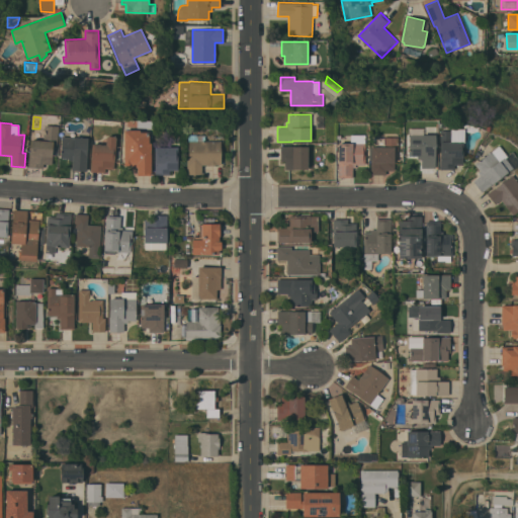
[(462,128),(463,123),(478,126),(477,131),(471,133),(463,131),(463,143),(462,143),(462,165),(454,165),(454,169),(440,169),(439,131),(449,130),(449,128),(462,128)]
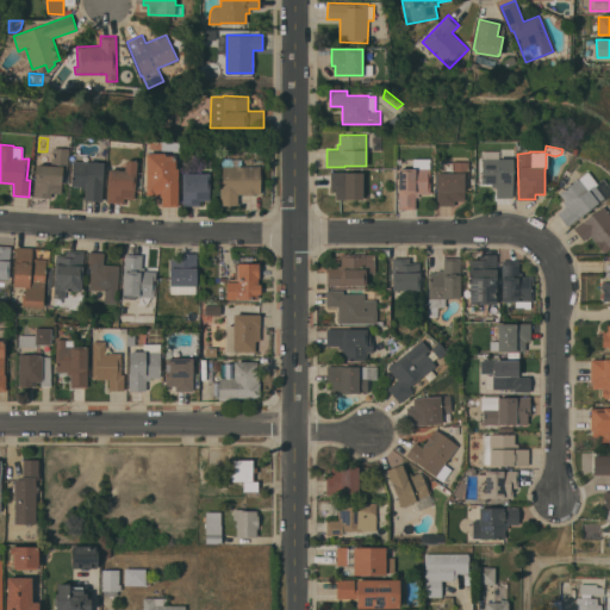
[(68,148),(67,172),(68,172),(68,182),(62,181),(61,193),(51,193),(51,198),(33,197),(36,165),(51,166),(53,154),(51,154),(51,147),(68,148)]
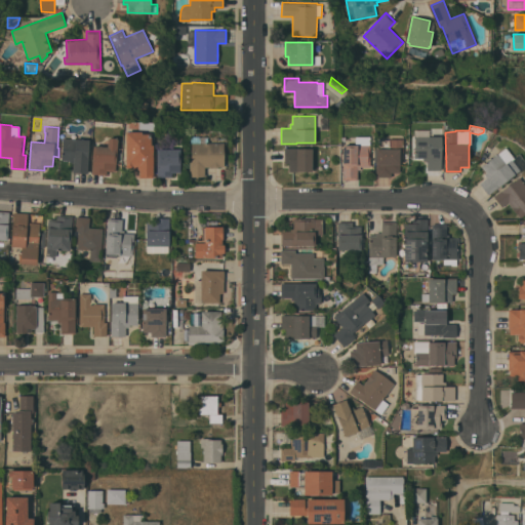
[(441,170),(427,170),(427,161),(421,161),(421,158),(414,158),(414,136),(415,136),(415,130),(428,130),(428,136),(441,136),(441,170)]
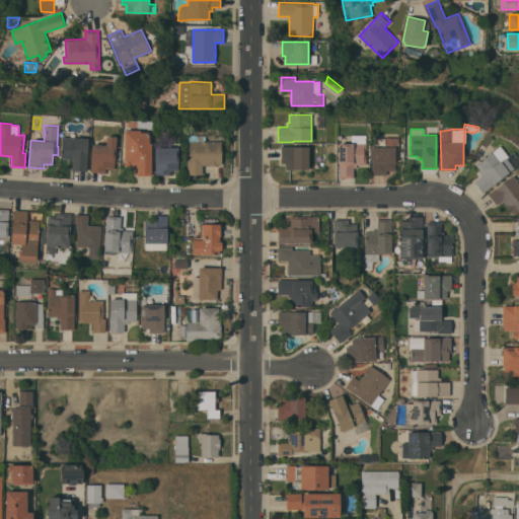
[(149,132),(149,143),(151,143),(152,175),(138,175),(137,167),(136,167),(136,165),(125,165),(124,130),(140,130),(141,132),(149,132)]
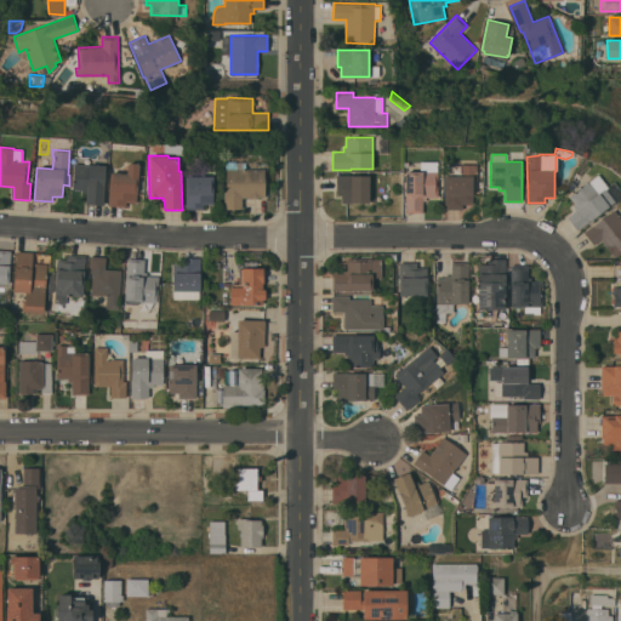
[(227,188),(226,170),(226,161),(245,160),(245,169),(265,169),(265,197),(241,198),(243,209),(224,209),(224,188),(227,188)]
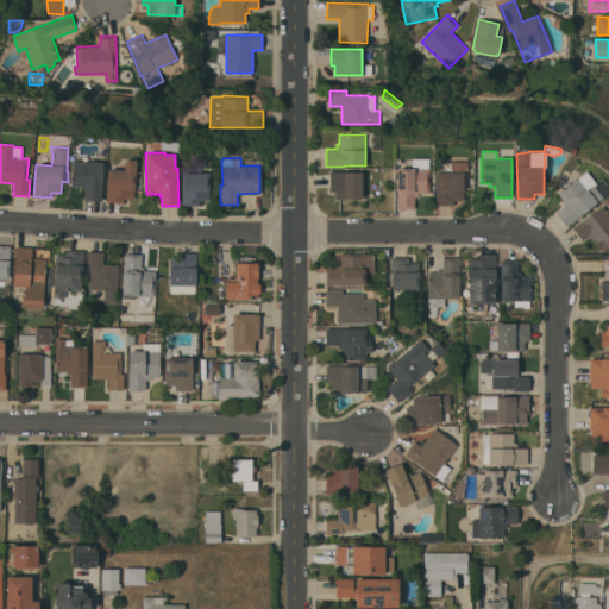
[(73,159),(104,162),(101,200),(85,200),(85,189),(81,188),(81,186),(71,186),(73,159)]
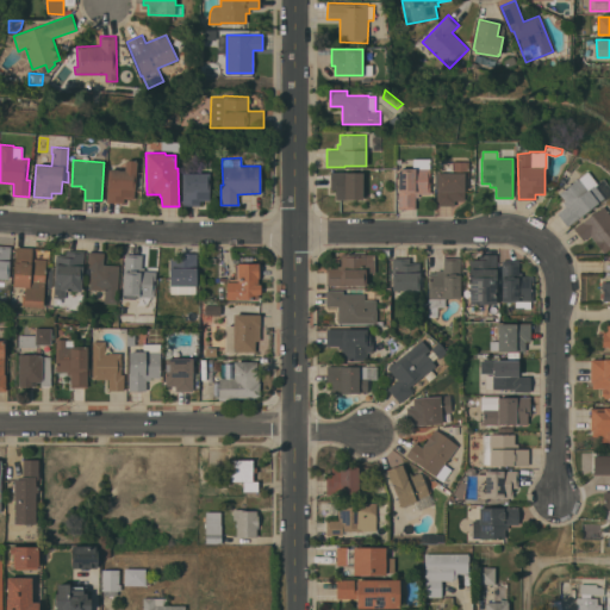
[(125,160),(143,161),(142,174),(136,173),(135,199),(124,198),(124,203),(106,201),(109,169),(124,170),(125,160)]
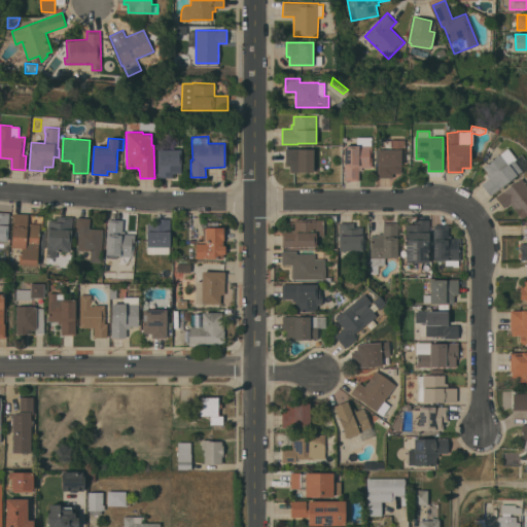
[(344,145),(356,145),(356,138),(371,138),(371,145),(372,145),(372,167),(361,167),(361,170),(358,170),(358,180),(344,180),(344,145)]
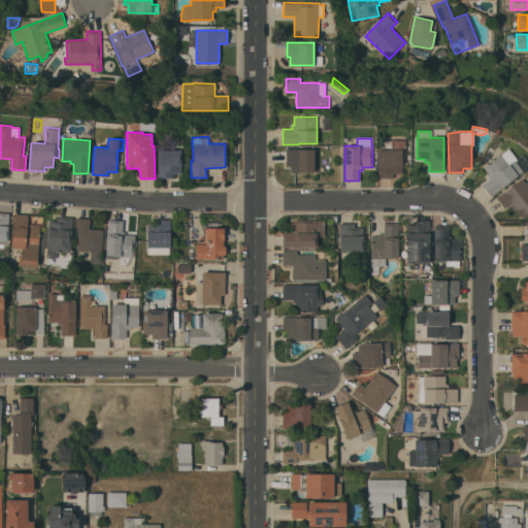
[(378,143),(381,143),(381,141),(383,141),(383,140),(391,140),(391,139),(405,139),(405,153),(401,153),(401,163),(402,163),(402,173),(393,173),(393,177),(378,177),(378,143)]
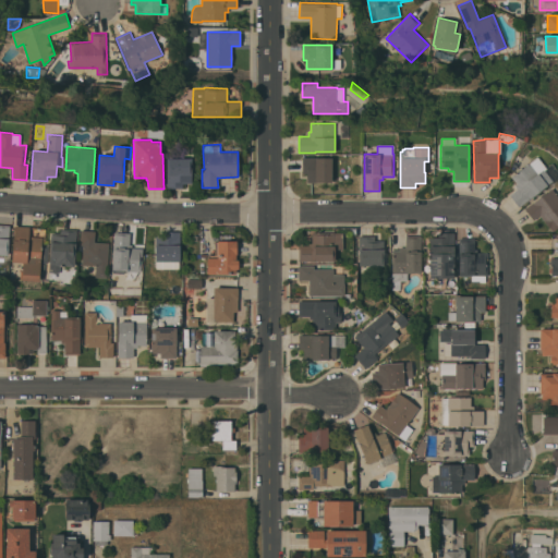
[(331,157),(331,182),(318,182),(306,182),(306,173),(302,173),(302,157),(331,157)]
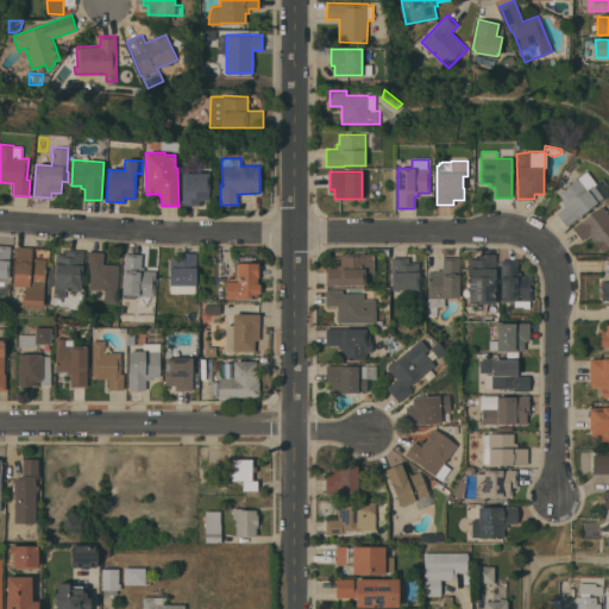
[(595,183),(596,183),(602,180),(608,189),(608,195),(606,199),(603,195),(579,214),(579,215),(566,226),(556,212),(564,206),(560,202),(563,200),(557,193),(577,177),(578,177),(585,171),(595,183)]
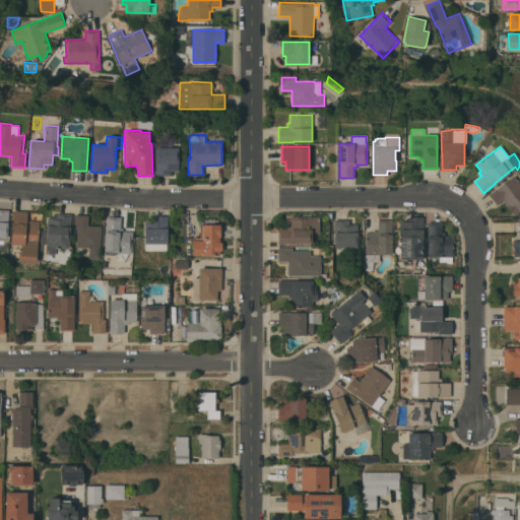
[(179,147),(179,171),(171,171),(171,175),(155,176),(155,147),(179,147)]
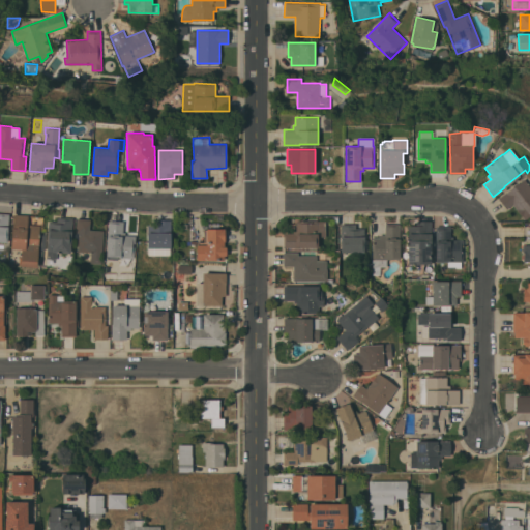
[(529,186),(529,214),(525,218),(524,219),(512,204),(506,208),(498,198),(505,192),(506,193),(524,179),(529,186)]
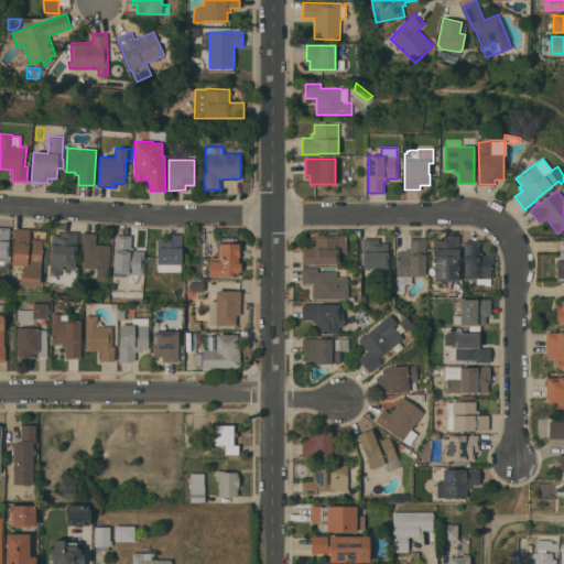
[(0,257),(0,227),(10,228),(8,258),(0,257)]
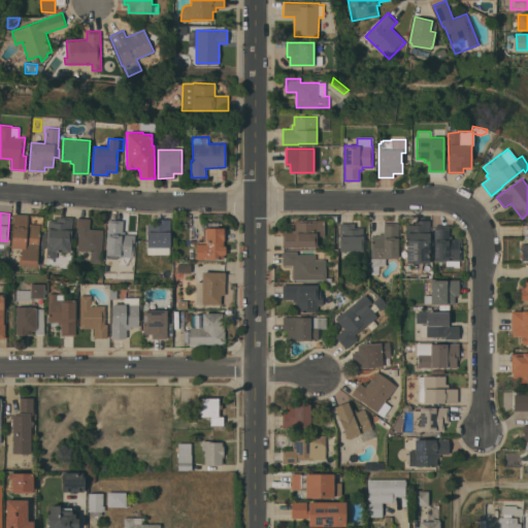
[(13,213),(28,215),(28,224),(40,224),(37,266),(21,265),(21,263),(20,263),(20,256),(22,256),(22,249),(11,248),(13,213)]
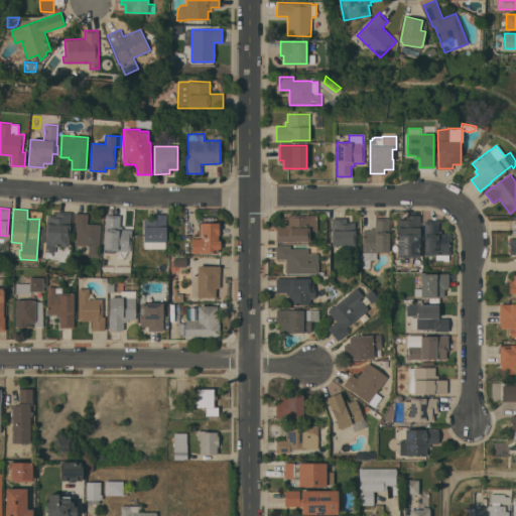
[(47,215),(55,216),(55,211),(71,212),(69,246),(55,245),(55,252),(45,252),(47,215)]
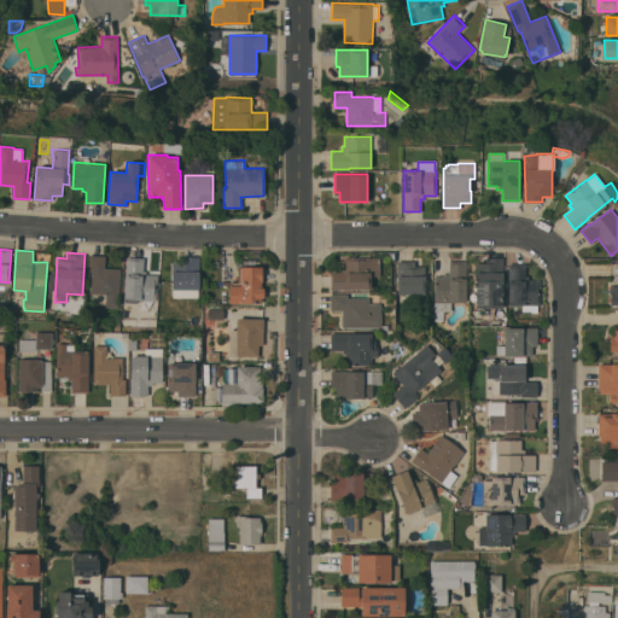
[(118,307),(105,307),(105,304),(93,303),(94,293),(91,293),(92,272),(89,272),(91,255),(105,256),(105,268),(121,268),(118,307)]
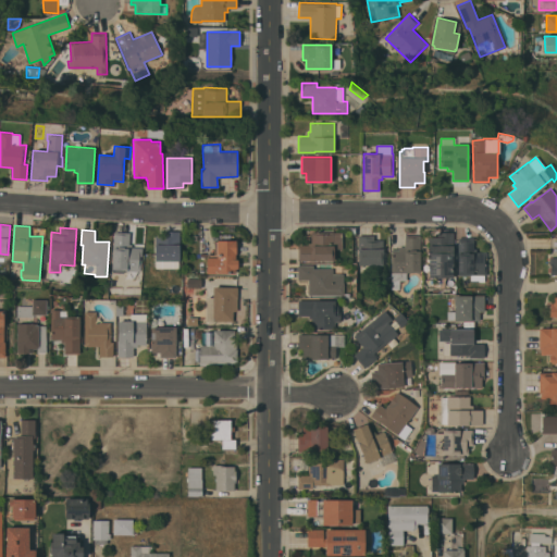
[(155,261),(155,235),(164,235),(164,231),(180,231),(180,261),(155,261)]
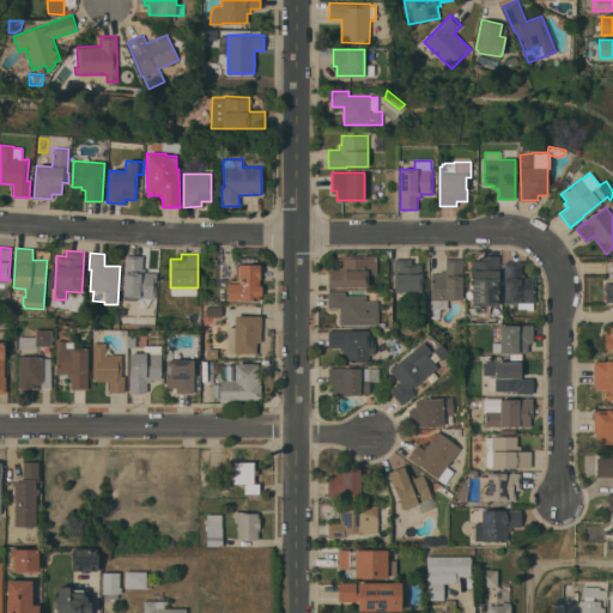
[(126,255),(143,256),(143,268),(145,268),(145,272),(157,272),(155,297),(123,296),(126,255)]
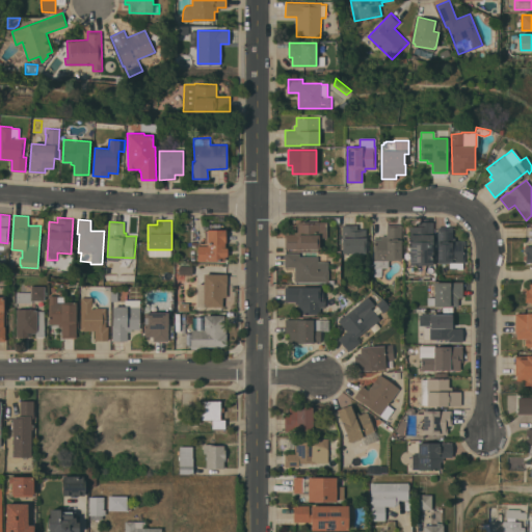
[(316,223),(317,221),(327,221),(327,238),(319,238),(319,248),(285,248),(285,234),(294,234),(294,231),(297,231),(297,223),(316,223)]
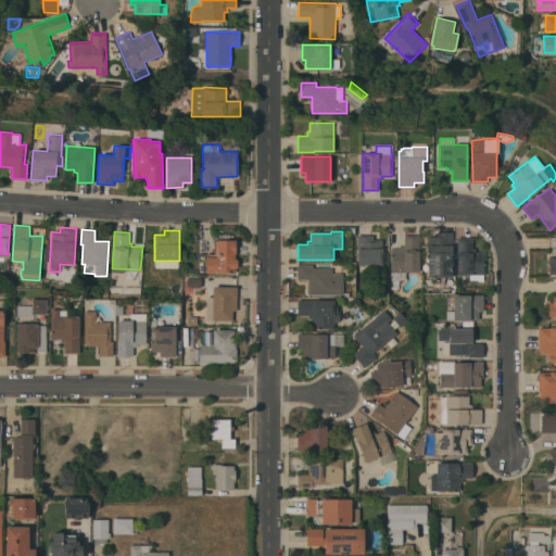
[(453,277),(445,277),(445,279),(434,279),(434,277),(428,277),(428,266),(428,263),(428,236),(438,236),(438,231),(453,231),(453,277)]
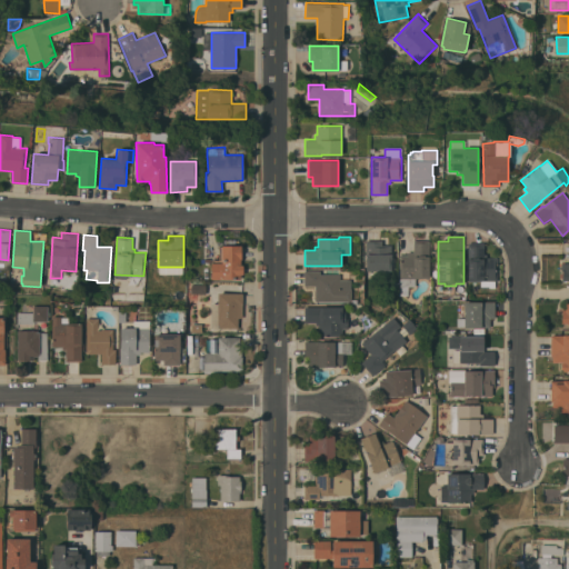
[(391,257),(393,257),(393,280),(377,280),(377,279),(367,279),(367,270),(366,240),(382,240),(382,245),(391,245),(391,257)]
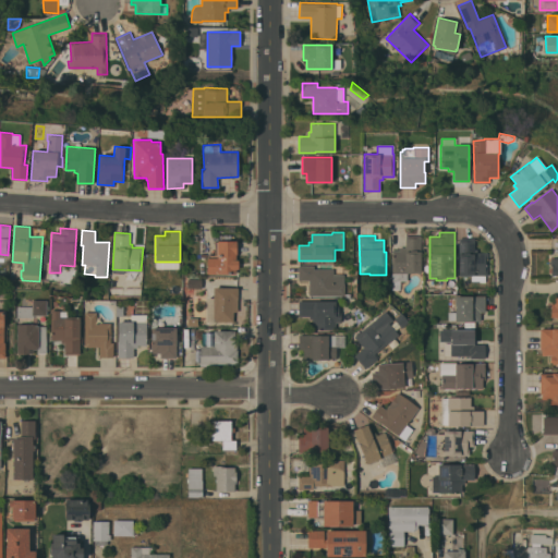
[(392,250),(400,250),(400,246),(405,246),(405,235),(421,235),(421,252),(421,273),(408,273),(408,280),(400,280),(400,289),(392,289),(392,250)]
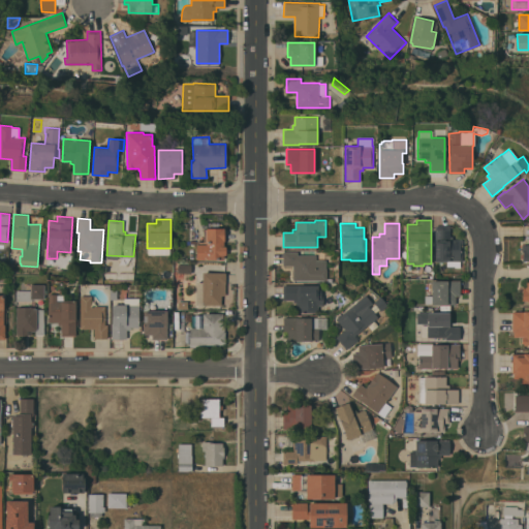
[(450,225),(450,236),(453,236),(453,239),(463,239),(463,261),(460,261),(460,268),(456,268),(456,267),(447,267),(447,261),(435,260),(435,225),(450,225)]
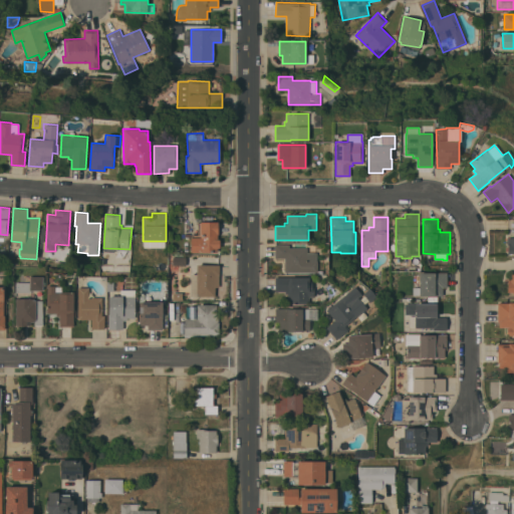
[(191,237),(192,237),(192,235),(198,235),(198,223),(201,223),(201,222),(218,222),(218,234),(218,239),(220,239),(220,248),(218,248),(218,252),(191,252),(191,237)]
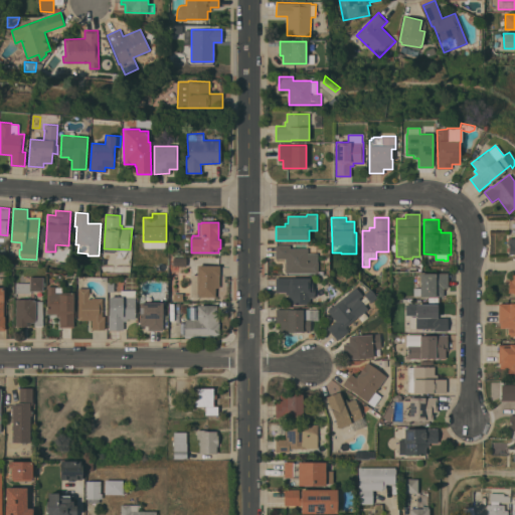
[(514,237),(514,253),(512,253),(512,254),(510,254),(508,253),(508,251),(506,251),(506,246),(508,247),(508,243),(507,243),(507,238),(513,238),(513,237),(514,237)]
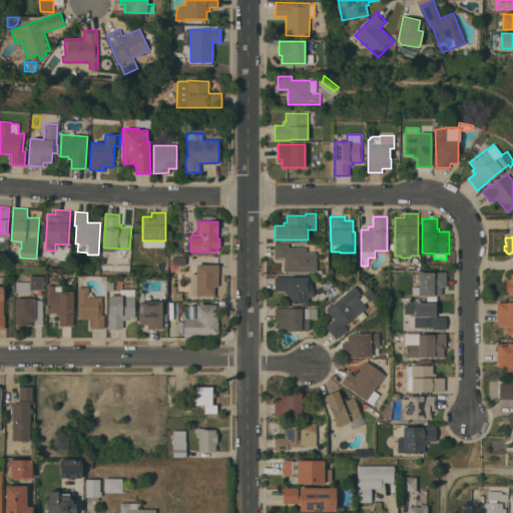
[(289,243),(289,247),(307,247),(307,251),(316,251),(316,261),(317,261),(317,271),(285,272),(284,257),(275,257),(275,243),(289,243)]
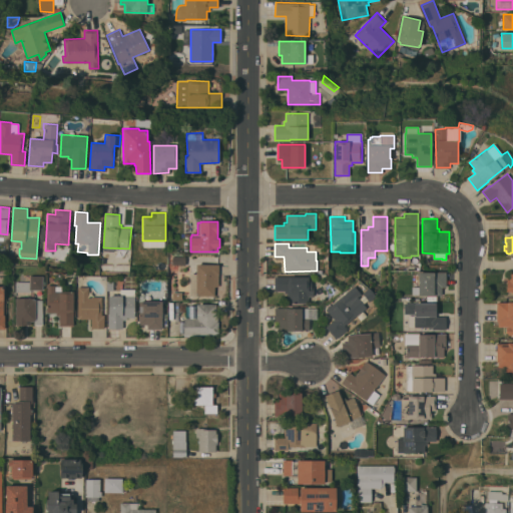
[(169,261),(172,261),(172,257),(185,257),(185,258),(185,268),(179,268),(179,271),(174,271),(174,277),(171,277),(171,280),(169,280),(169,261)]
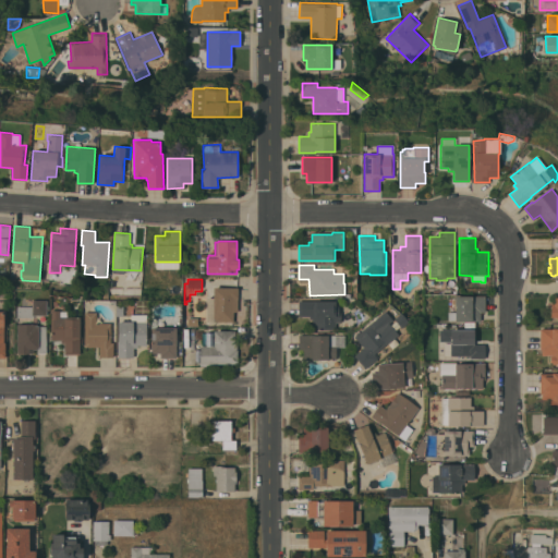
[(207,322),(207,315),(205,314),(205,308),(207,308),(207,304),(205,304),(205,299),(207,299),(207,298),(214,298),(214,287),(239,288),(238,312),(233,312),(233,322),(207,322)]
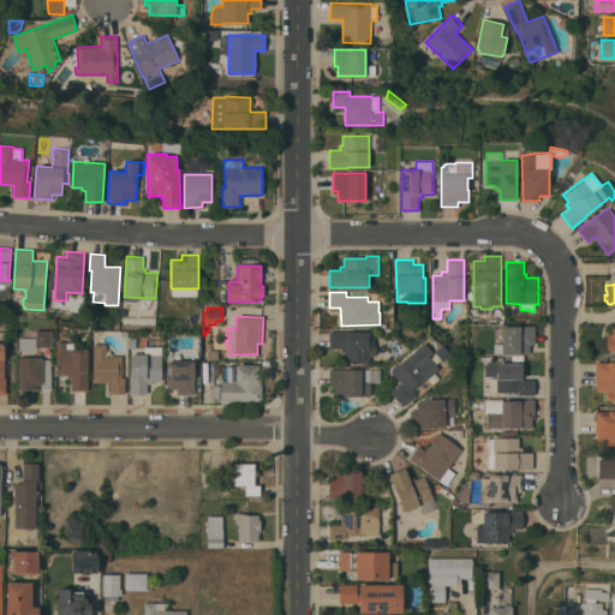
[(494,353),(494,344),(502,344),(502,326),(535,326),(535,344),(530,344),(530,353),(502,353),(494,353)]
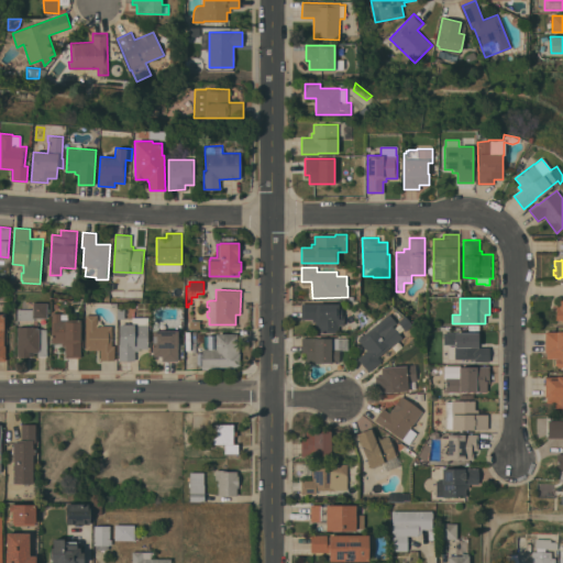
[(18,309),(32,309),(32,302),(46,302),(47,318),(34,318),(34,320),(18,320),(18,309)]
